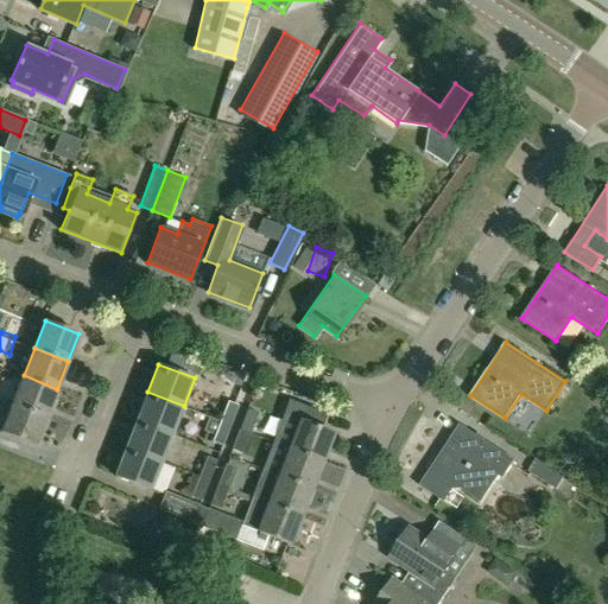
[(46,417),(57,389),(24,375),(13,404),(46,417)]
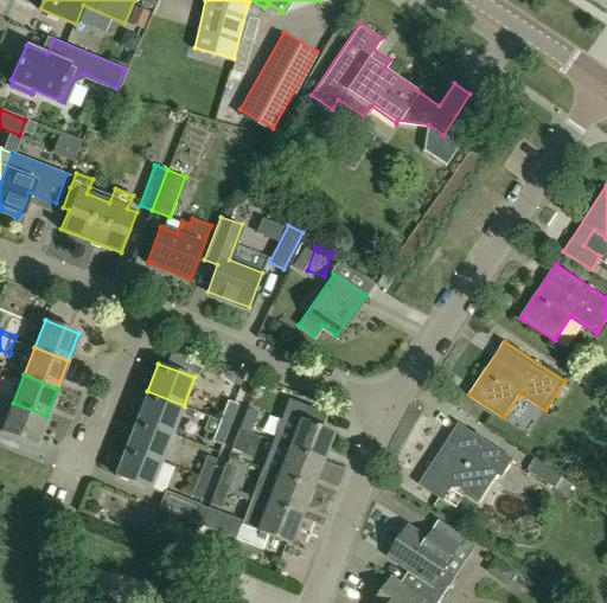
[(173,432),(184,405),(147,391),(136,418),(173,432)]
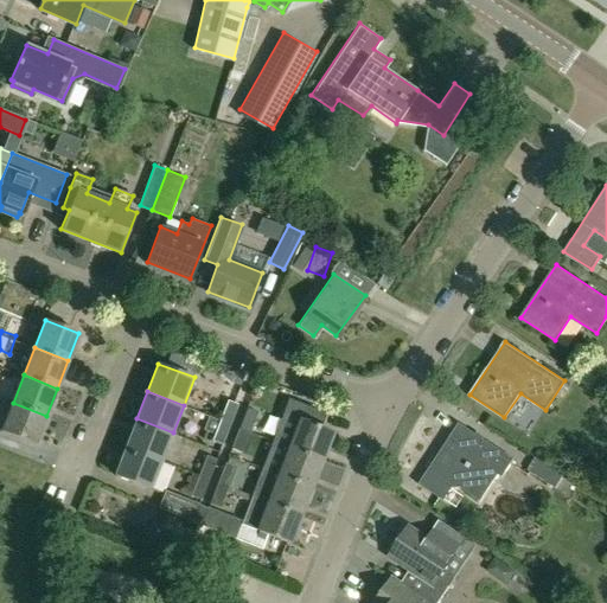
[(228,399),(221,419),(230,423),(238,403),(228,399)]
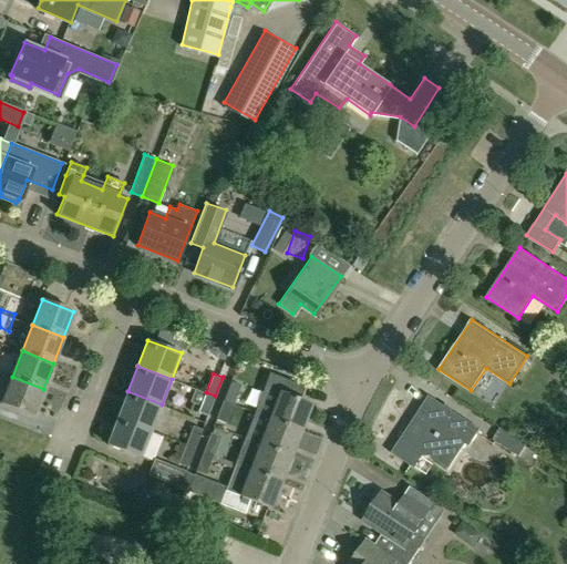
[(33,414),(43,389),(12,377),(2,402),(33,414)]
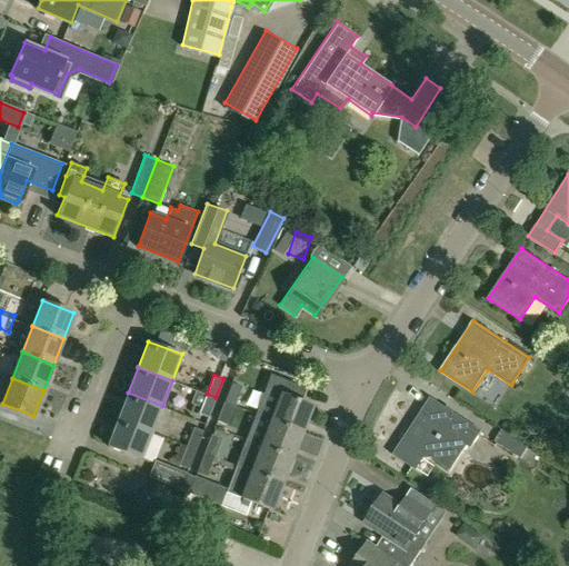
[(231,381),(225,400),(235,405),(241,385),(231,381)]
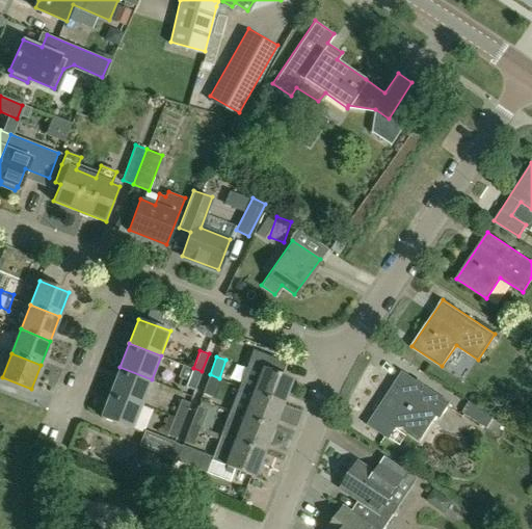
[(202,371),(193,368),(167,358),(166,362),(181,368),(179,375),(188,379),(186,385),(195,389),(202,371)]
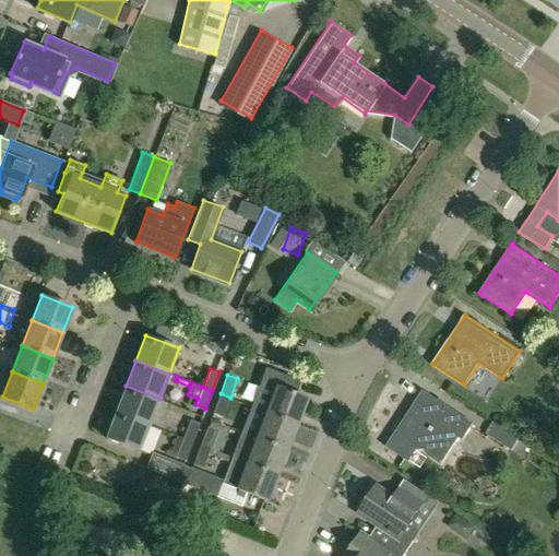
[(150,424),(159,399),(126,386),(116,412),(150,424)]
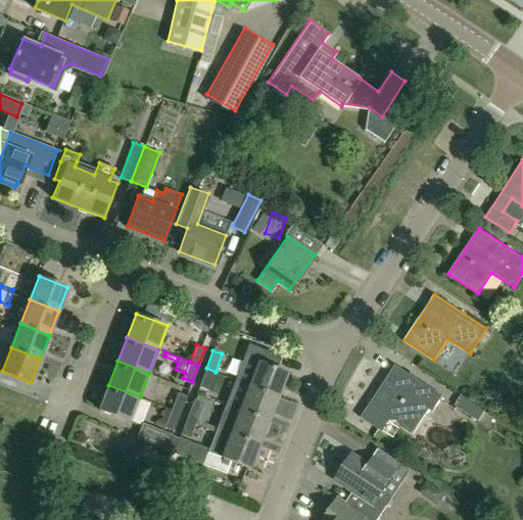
[(257,361),(248,384),(278,395),(287,372),(257,361)]
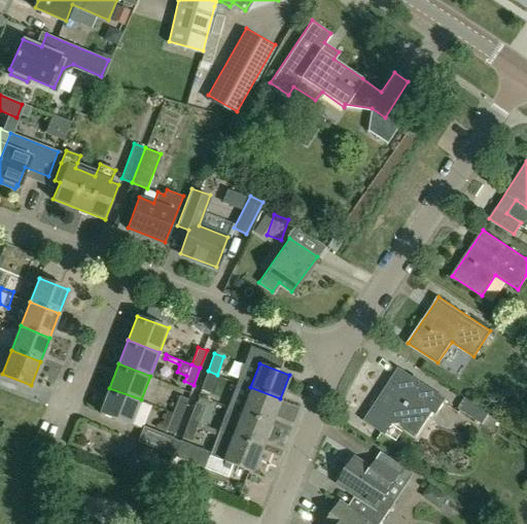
[(398,367),(373,405),(363,419),(382,432),(389,422),(391,423),(394,419),(411,429),(417,433),(431,412),(434,414),(445,397),(398,367)]
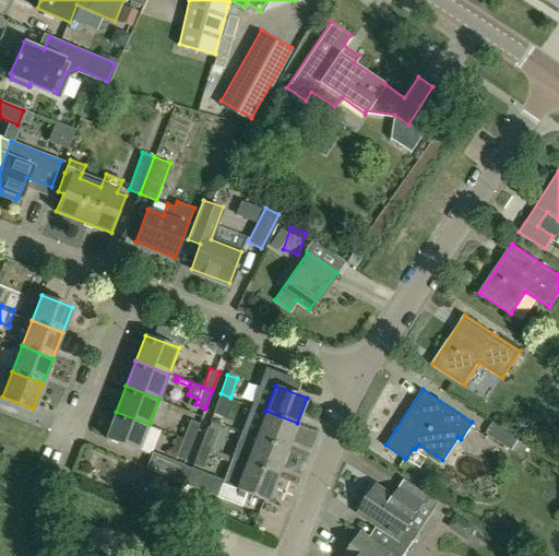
[(223,416),(230,398),(221,393),(213,412),(223,416)]
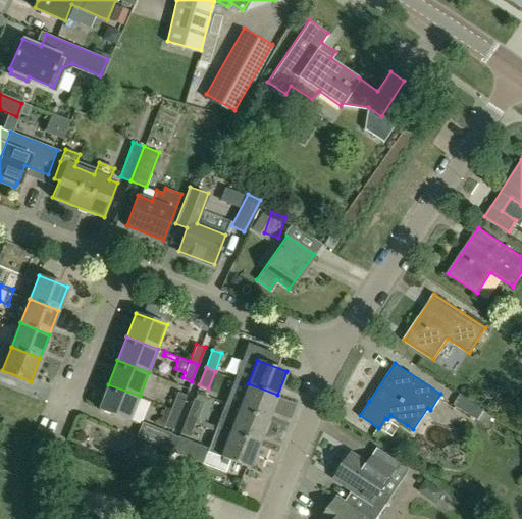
[(268,419),(277,395),(248,383),(239,407),(268,419)]
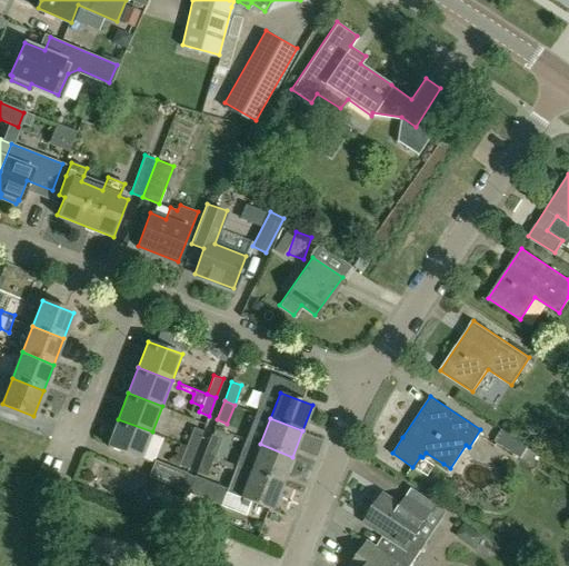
[(142,458),(152,432),(118,419),(108,445),(142,458)]
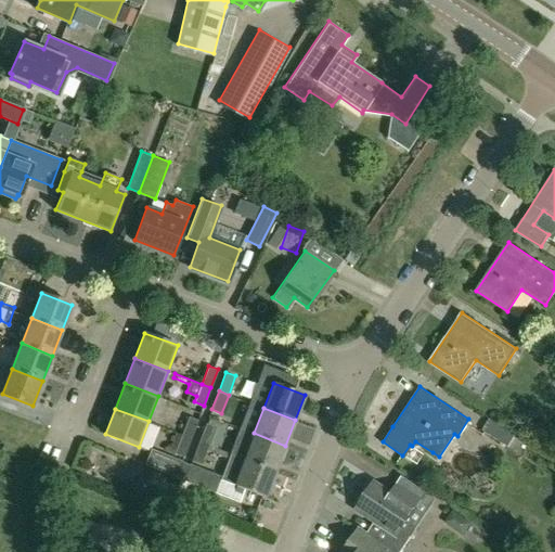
[(189,415),(181,436),(191,439),(198,419),(189,415)]
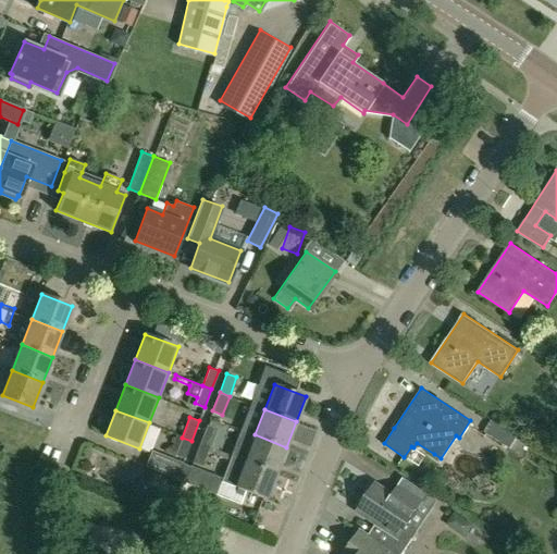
[(302,444),(320,452),(331,425),(314,418),(302,444)]
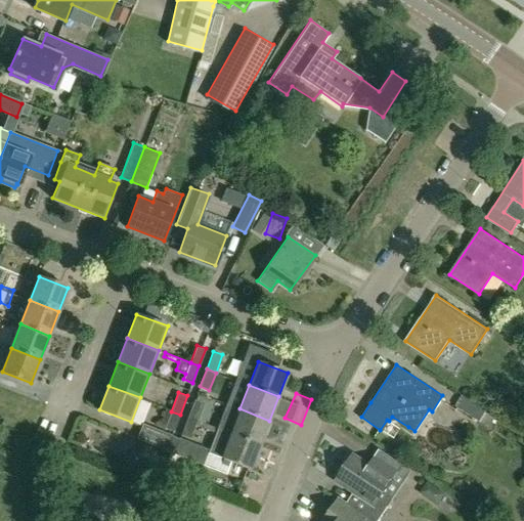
[(457,405),(479,420),(486,425),(493,414),(486,409),(464,394),(457,405)]
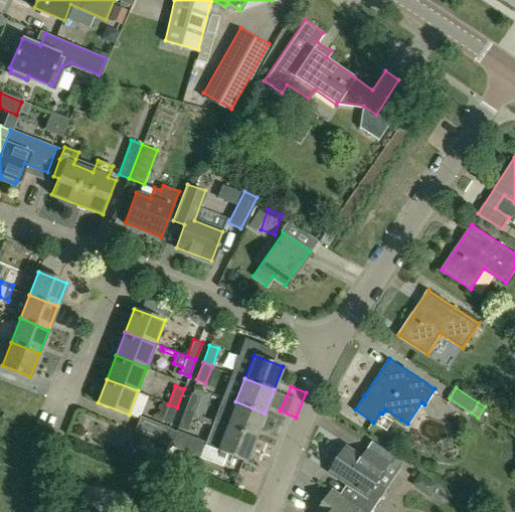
[(191,391),(184,409),(193,412),(194,410),(199,412),(204,396),(191,391)]
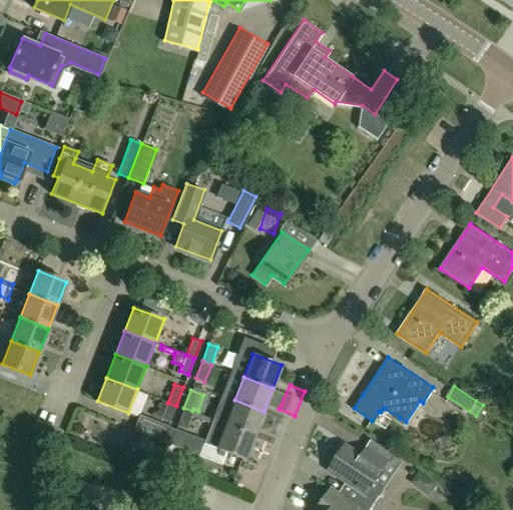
[(255,435),(264,412),(234,400),(225,424),(255,435)]
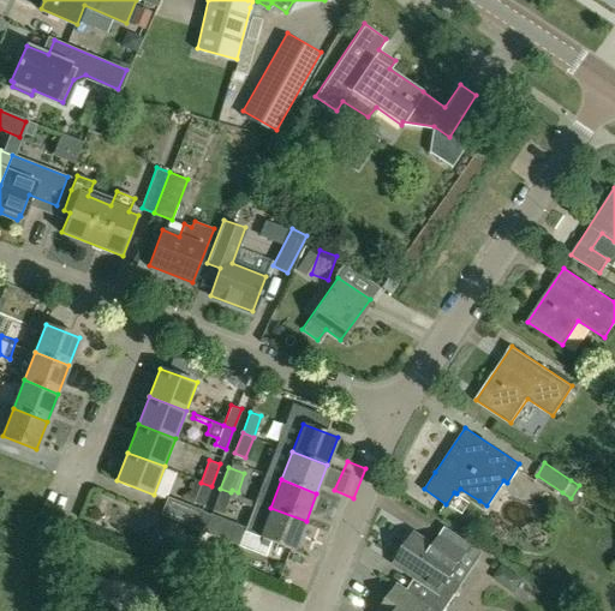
[(204,505),(212,486),(201,483),(193,501),(204,505)]
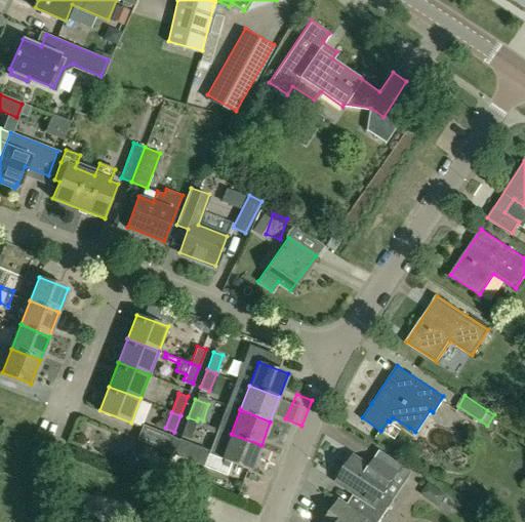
[(190,438),(197,420),(188,417),(182,435),(190,438)]
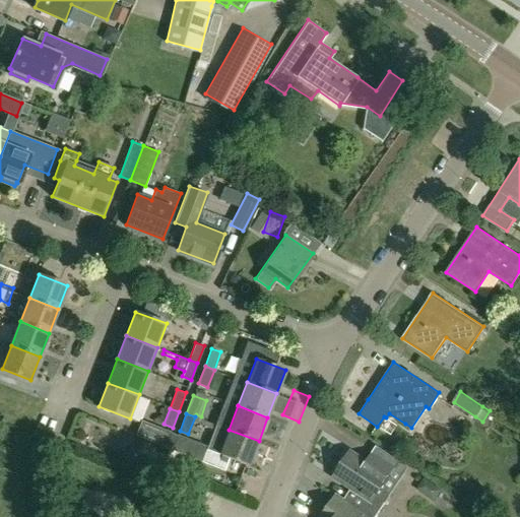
[(169,449),(175,433),(142,421),(137,435),(165,445),(164,448),(169,449)]
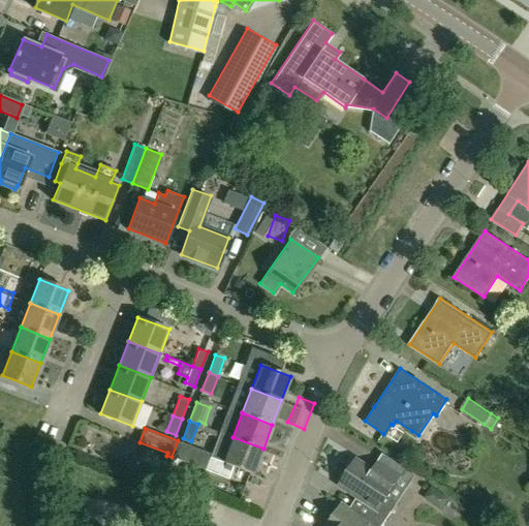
[(254,473),(263,449),(232,437),(223,461),(254,473)]
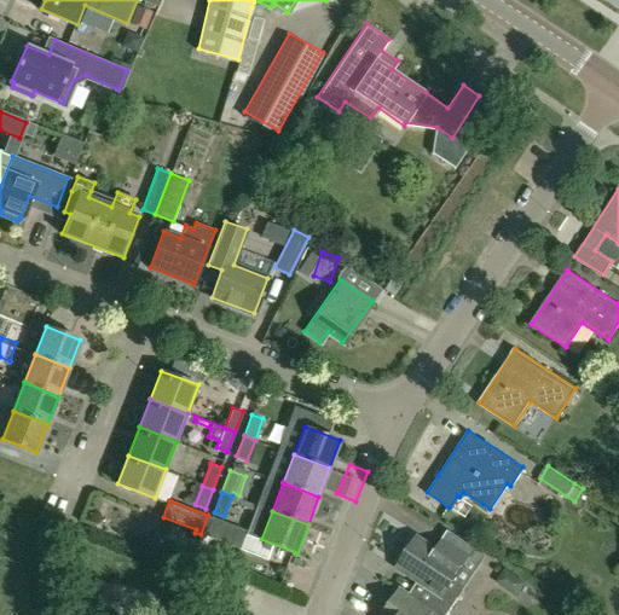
[(246,529),(208,515),(201,534),(206,535),(207,533),(239,546),(246,529)]
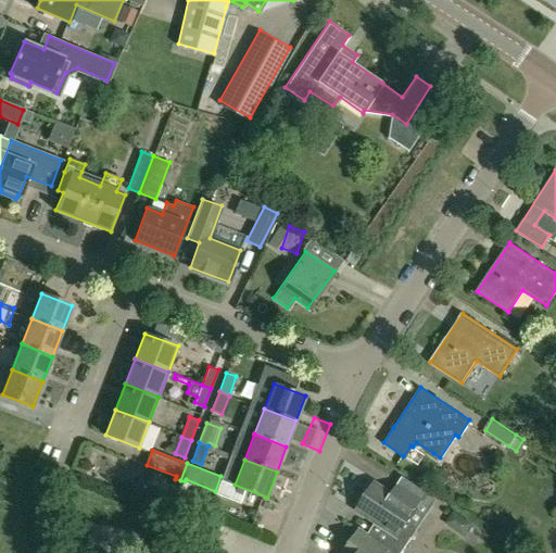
[(402,475),(390,491),(378,482),(361,510),(384,527),(376,539),(395,552),(401,552),(418,528),(416,527),(436,497),(402,475)]
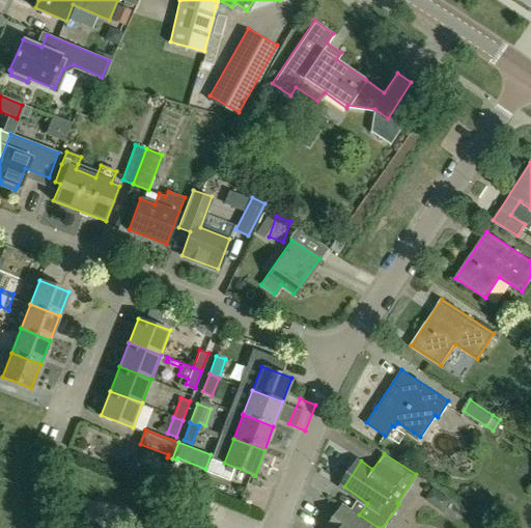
[(378,527),(359,515),(346,505),(334,522),(331,520),(325,527),(378,527)]
